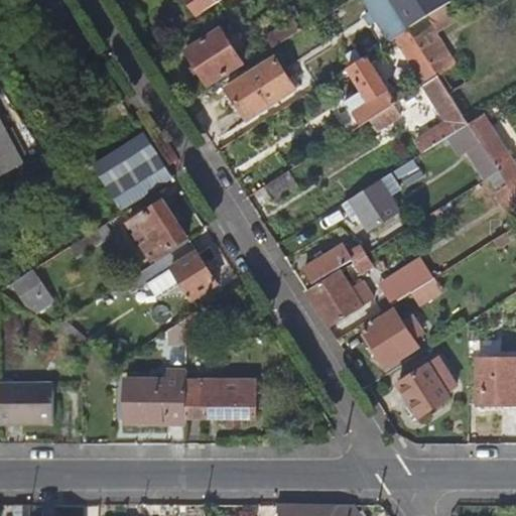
[(189,0),(200,14),(222,0),(189,0)]
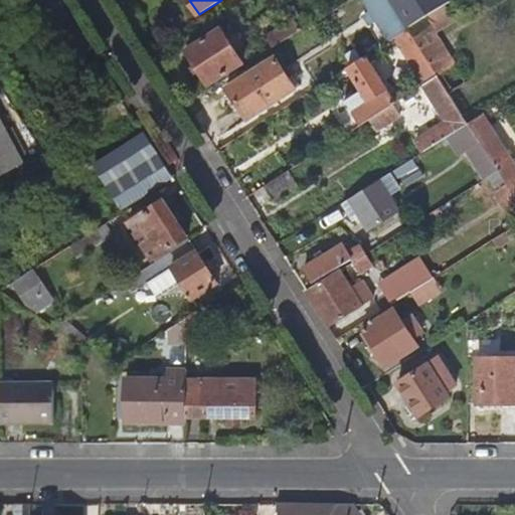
[(400,21),(386,0),(361,0),(369,12),(376,23),(382,33),(388,42),(406,31),(400,21)]
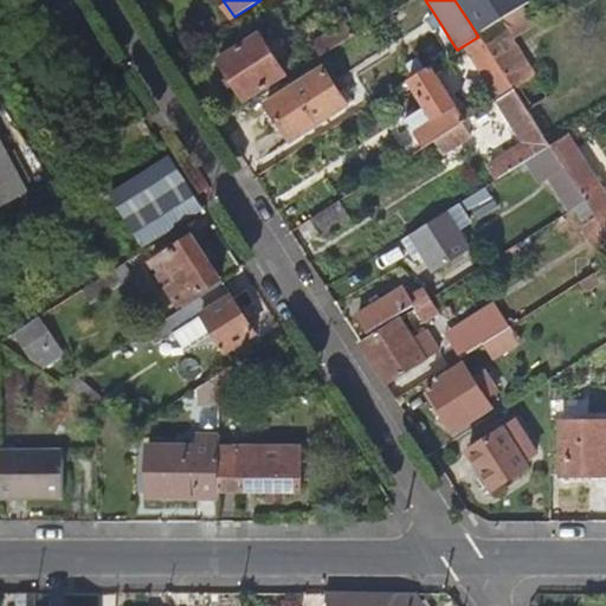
[(482,0),(455,0),(471,25),(478,37),(497,24),(482,0)]
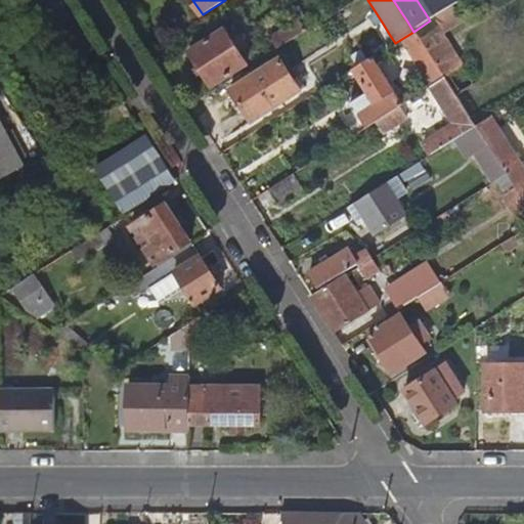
[(443,0),(417,0),(430,20),(449,8),(443,0)]
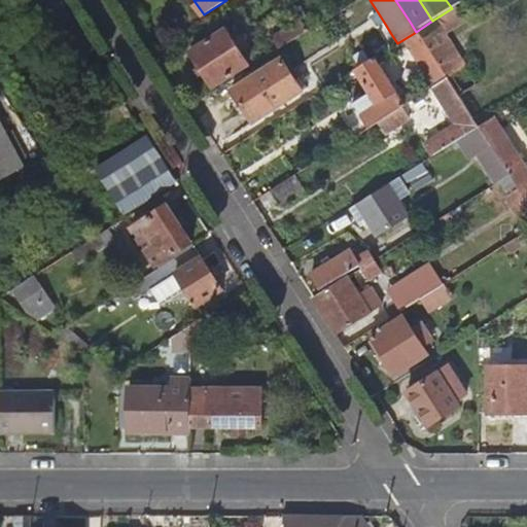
[(460,3),(458,0),(446,0),(452,8),(453,8),(460,3)]
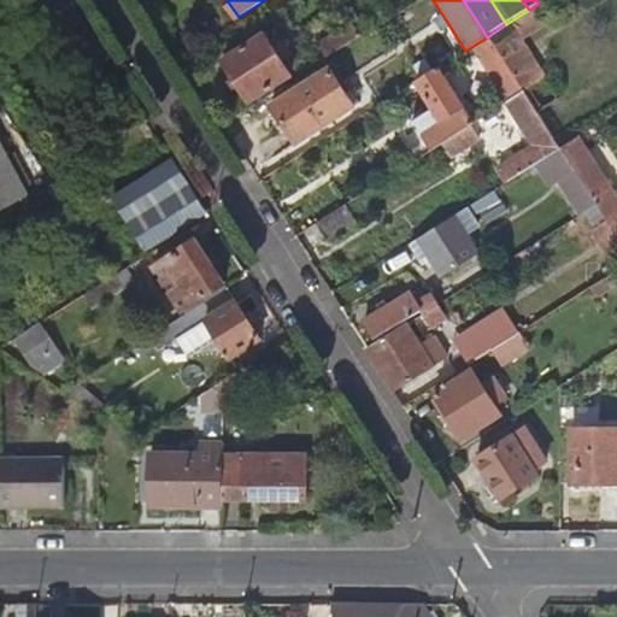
[(529,10),(506,24),(487,37),(492,45),(522,92),(536,113),(556,101),(517,41),(542,27),(530,10),(529,10)]
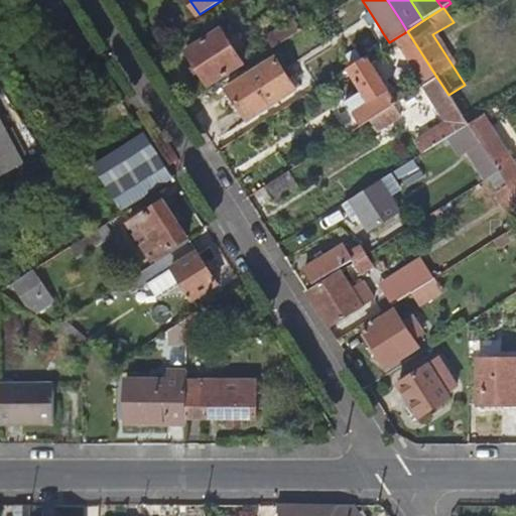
[(377,23),(370,12),(362,18),(368,28),(377,23)]
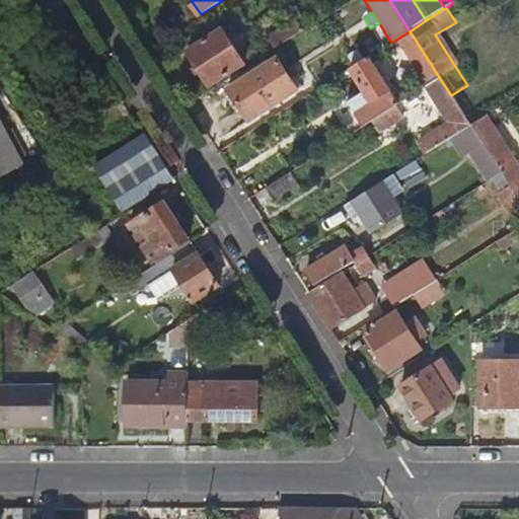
[(267,41),(273,51),(299,33),(292,23),(267,41)]
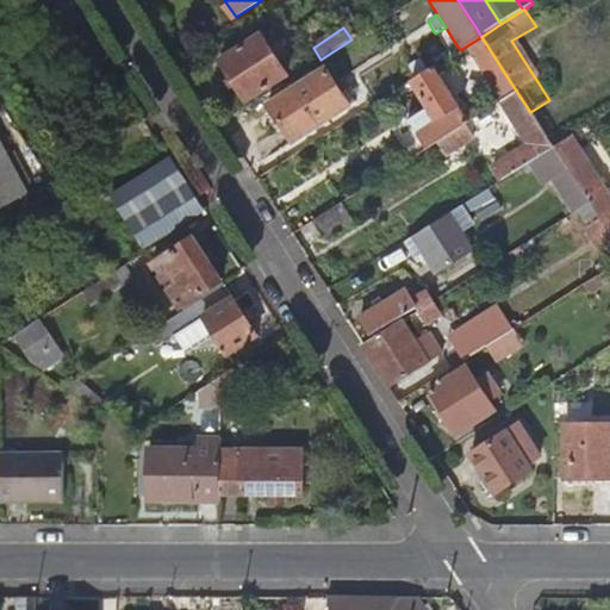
[(244,103),(285,78),(282,73),(290,69),(282,55),(275,60),(261,37),(221,63),(244,103)]
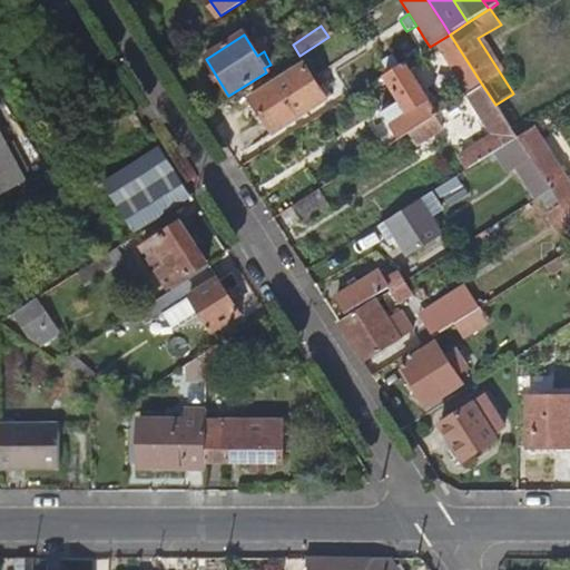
[(460,74),(471,92),(482,85),(454,41),(440,50),(454,77),(460,74)]
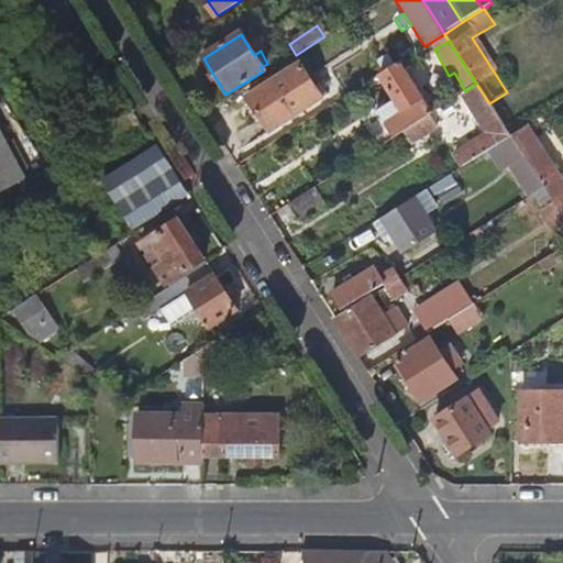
[(399,63),(379,75),(395,100),(403,114),(383,125),(390,140),(403,132),(431,113),(399,63)]
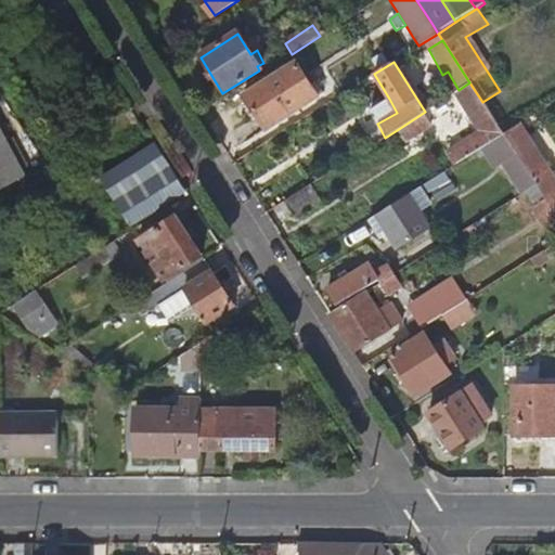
[(319,95),(297,63),(245,95),(266,130),(319,95)]
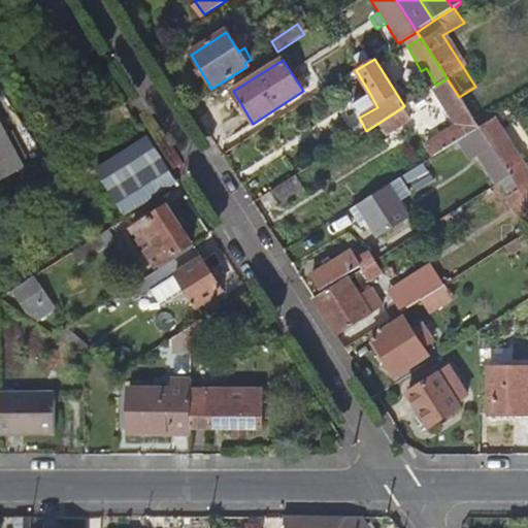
[(455,142),(479,128),(459,97),(447,78),(436,86),(433,88),(457,125),(426,145),(432,157),(455,142)]
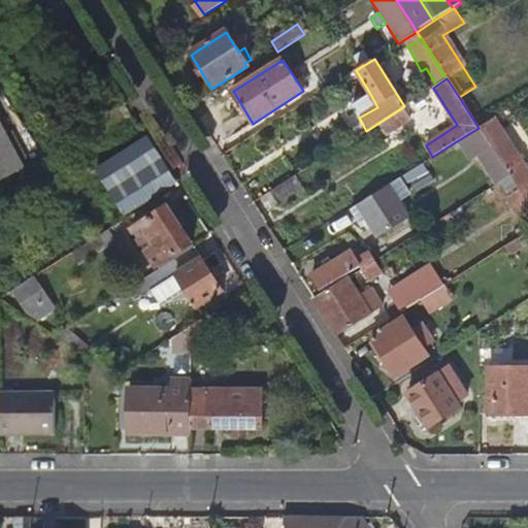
[(377,107),(370,94),(349,107),(356,120),(359,118),(377,107)]
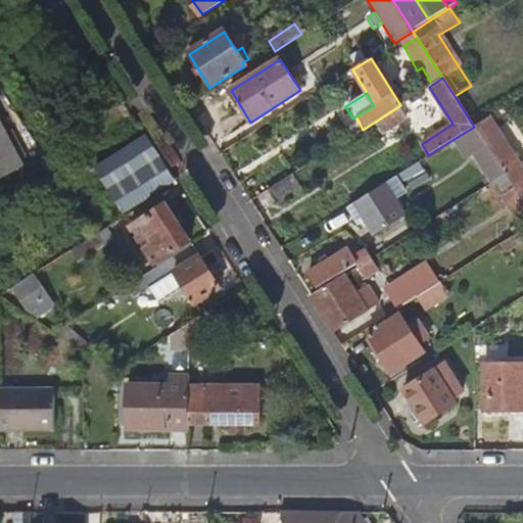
[(406,102),(400,105),(374,123),(380,134),(412,113),(406,102)]
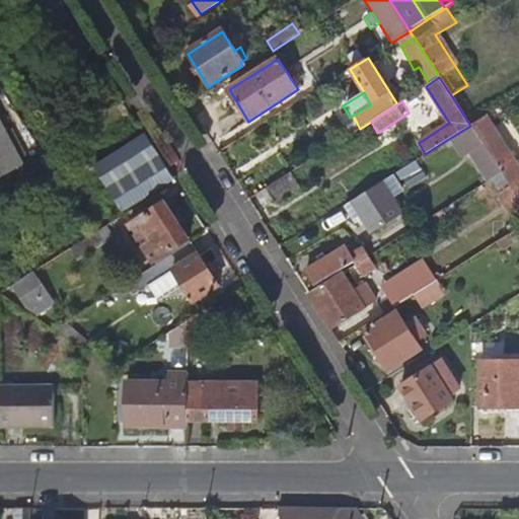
[(500,172),(515,163),(485,116),(470,126),(482,144),(484,147),(500,172)]
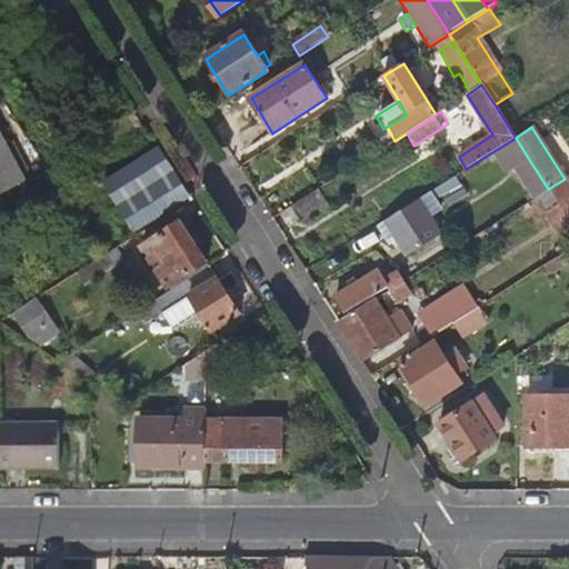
[(0,195),(26,181),(0,133),(0,195)]
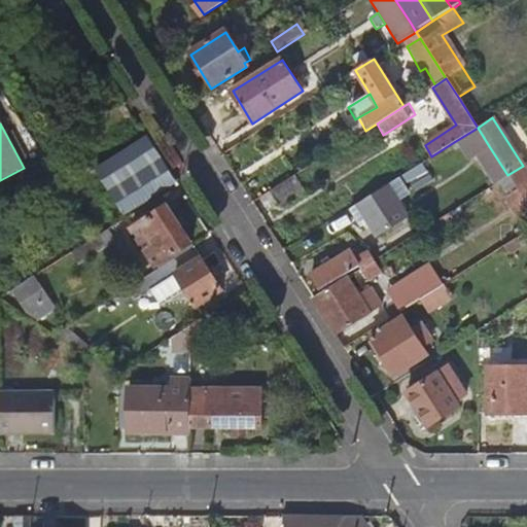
[(489,146),(478,128),(454,142),(467,161),(489,146)]
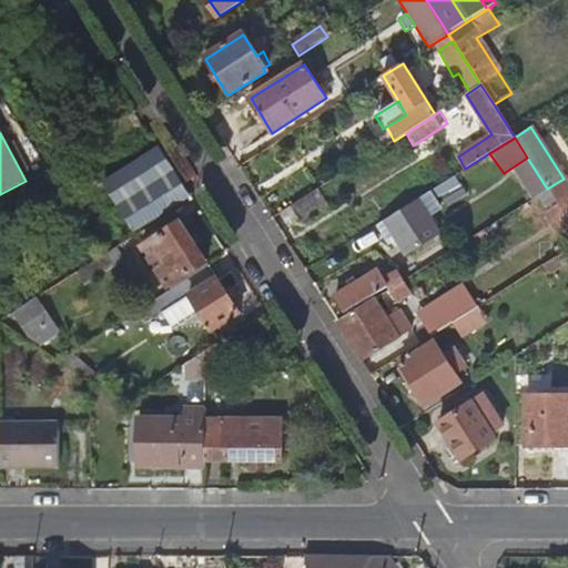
[(192,196),(161,149),(105,183),(137,232),(192,196)]
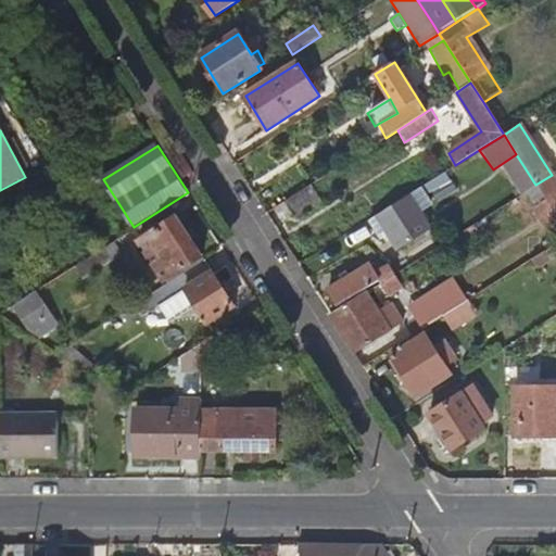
[(525,192),(535,185),(518,158),(501,168),(518,196),(525,192)]
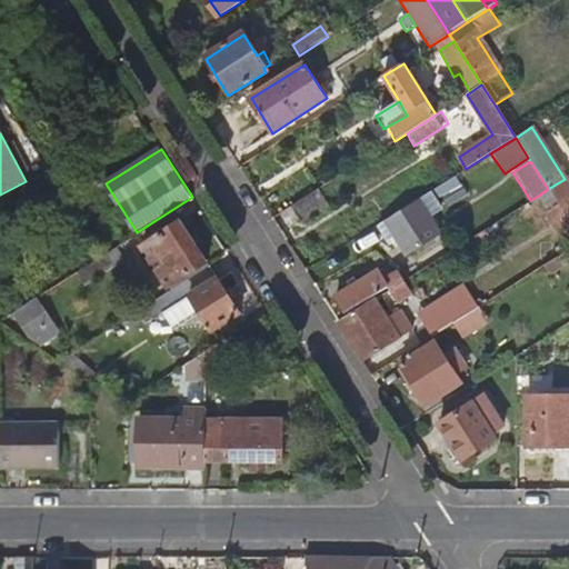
[(568,182),(568,183),(565,179),(548,189),(558,205),(568,221),(568,182)]
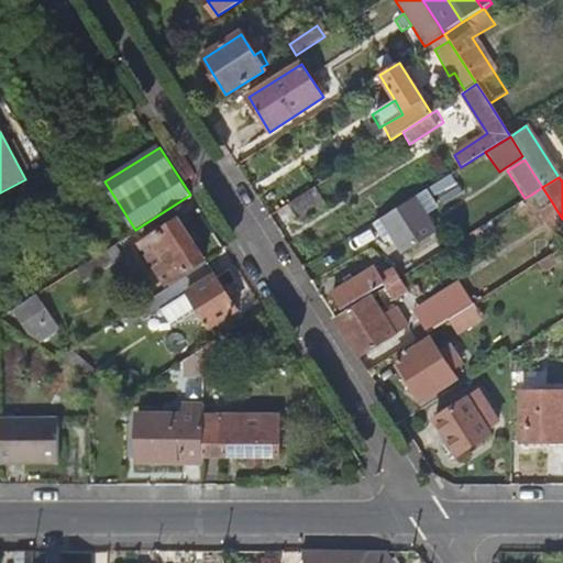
[(461,191),(456,183),(435,194),(441,202),(461,191)]
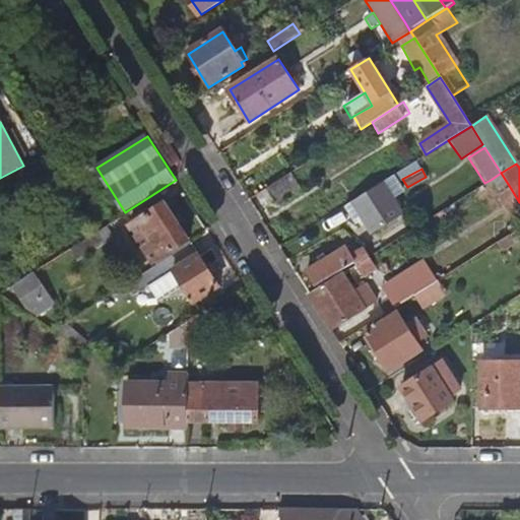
[(519,202),(510,187),(501,173),(491,180),(500,193),(497,195),(518,230),(519,228),(519,202)]
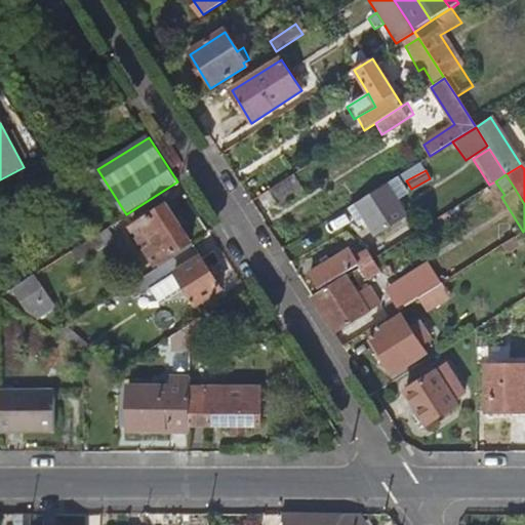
[(294,175),(268,192),(278,206),(304,189),(294,175)]
